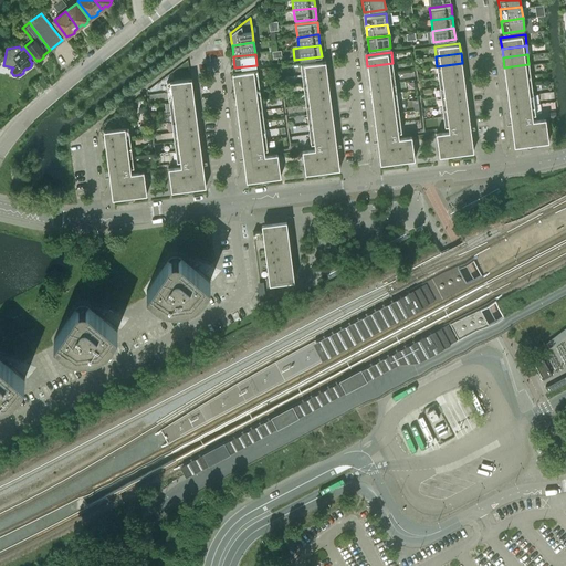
[(301,64),(302,75),(326,71),(325,61),(301,64)]
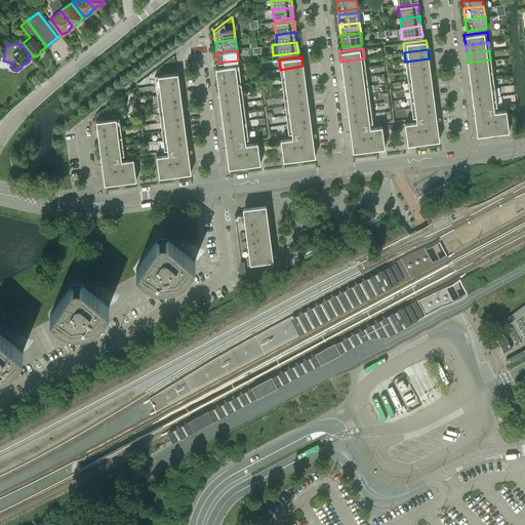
[(364,58),(340,62),(342,71),(365,68),(364,58)]
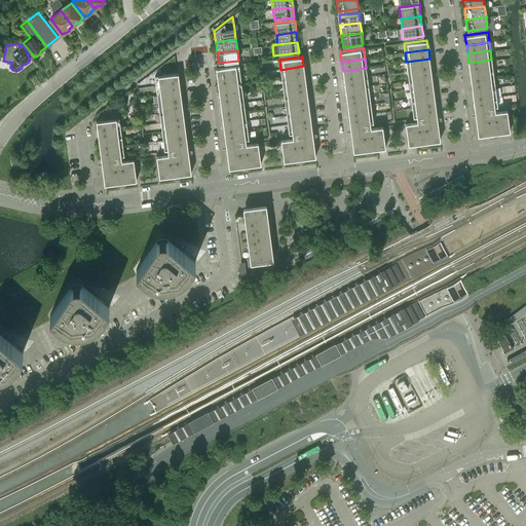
[(429,59),(406,62),(407,71),(430,68),(429,59)]
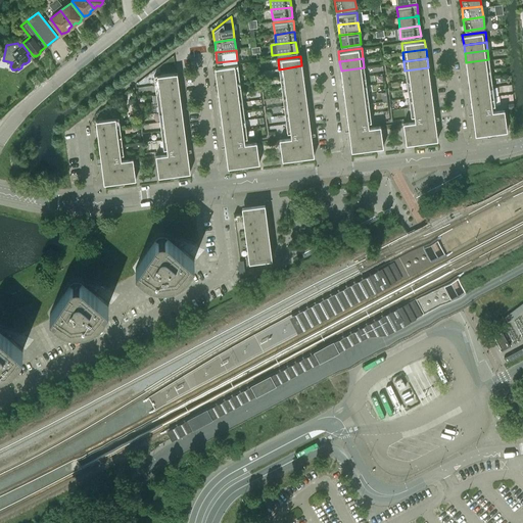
[(490,69),(488,59),(466,62),(467,72),(490,69)]
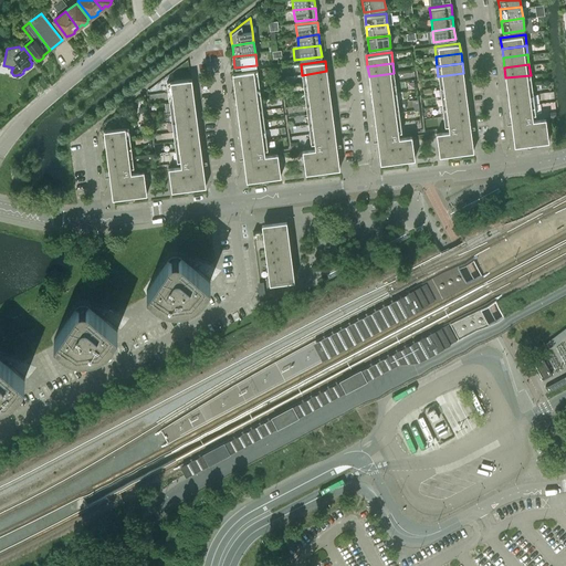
[(232,73),(233,84),(259,81),(257,70),(232,73)]
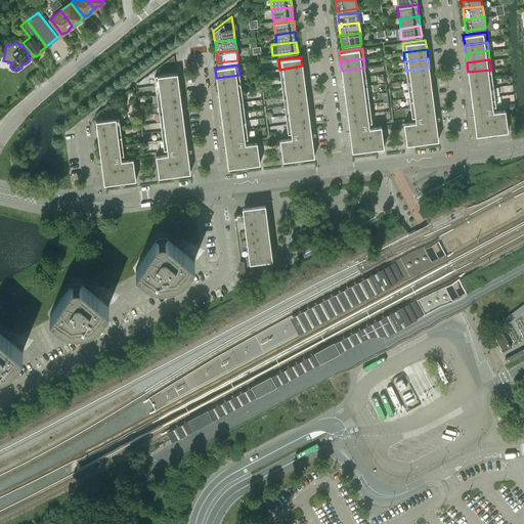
[(302,66),(279,70),(280,78),(304,75),(302,66)]
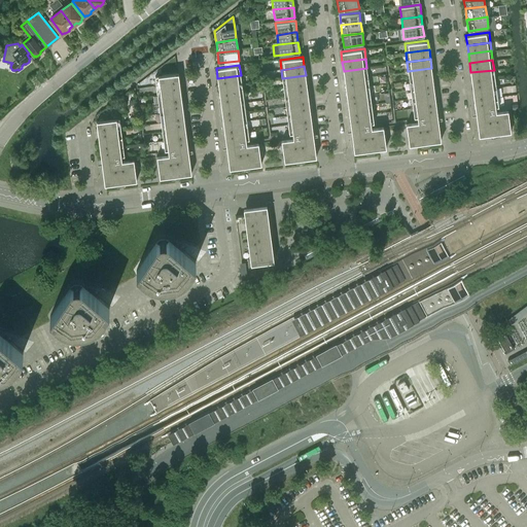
[(366,68),(344,71),(345,79),(346,79),(367,76),(366,68)]
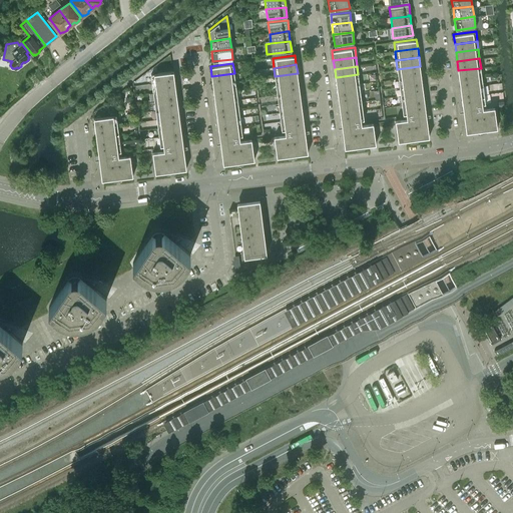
[(420,66),(397,69),(399,78),(421,75),(420,66)]
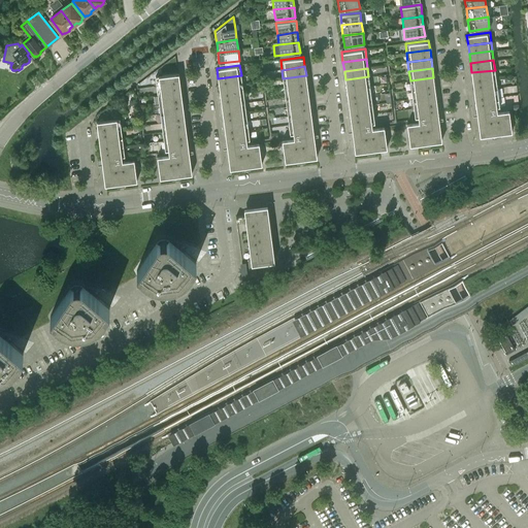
[(496,78),(495,70),(471,72),(472,81),(496,78)]
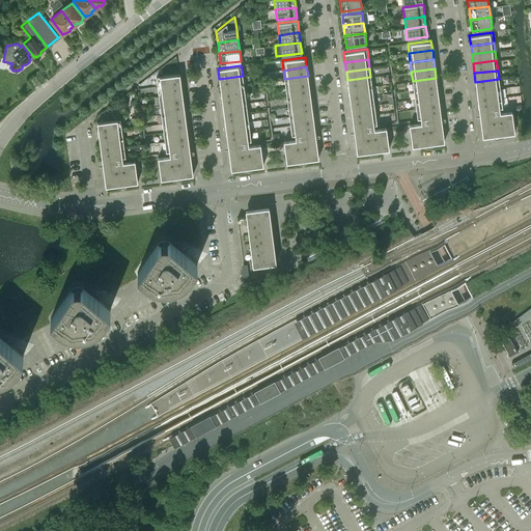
[(157,77),(158,87),(180,84),(179,74),(157,77)]
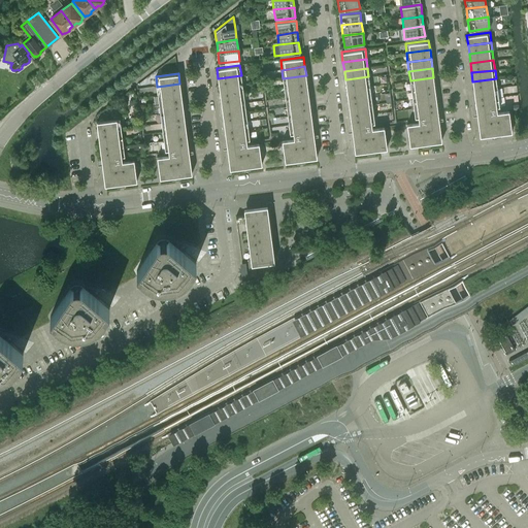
[(241,75),(218,78),(219,87),(242,85),(241,75)]
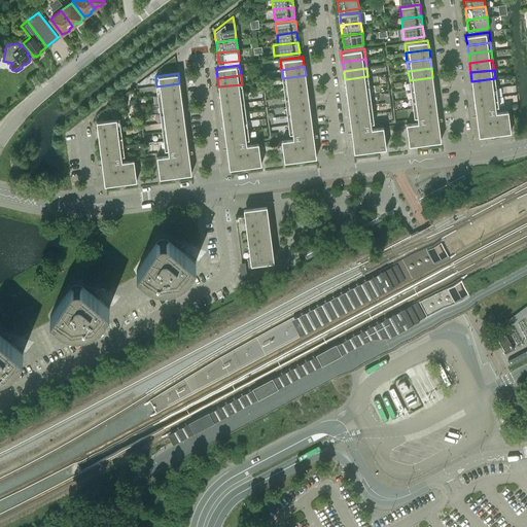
[(306,75),(282,78),(283,88),(307,84),(306,75)]
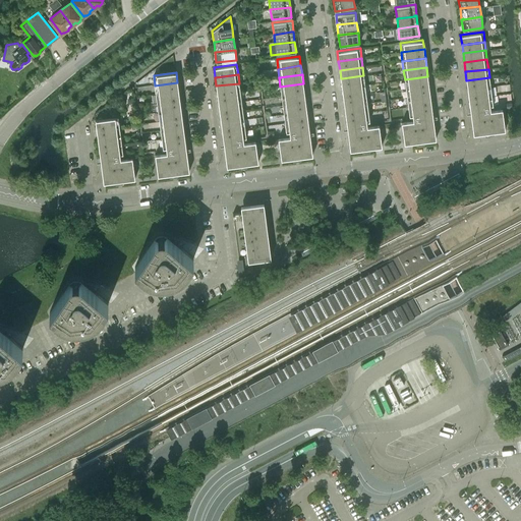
[(363,75),(342,78),(341,78),(342,88),(364,84),(363,75)]
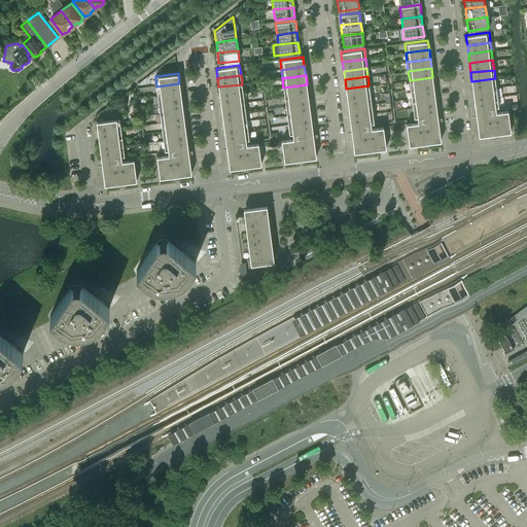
[(432,77),(410,80),(411,90),(433,86),(432,77)]
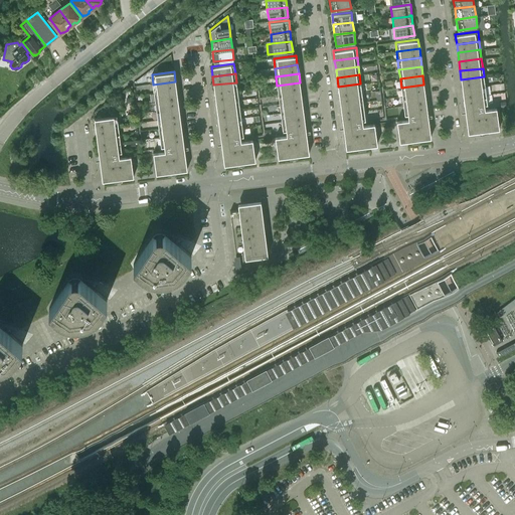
[(485,86),(484,76),(461,79),(462,89),(485,86)]
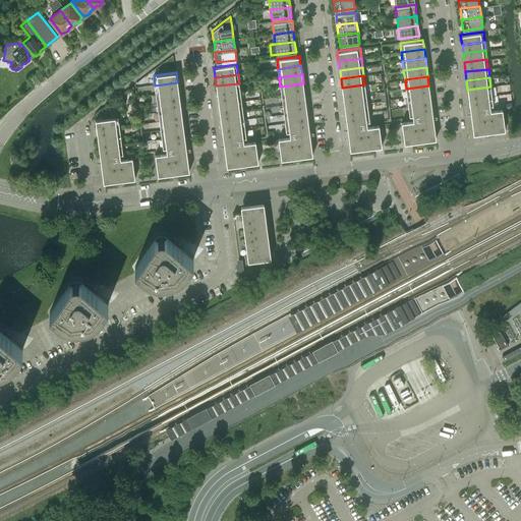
[(177,82),(155,85),(156,94),(178,91),(177,82)]
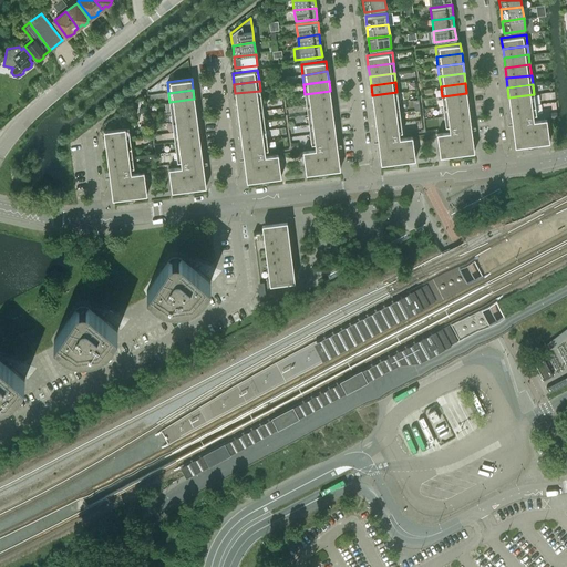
[(260,91),(235,93),(237,103),(261,100),(260,91)]
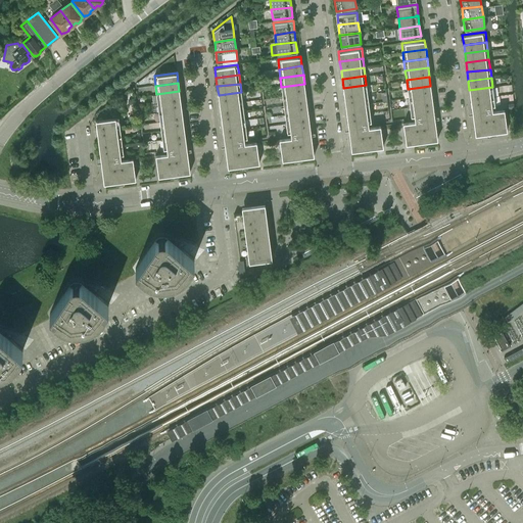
[(304,84),(281,87),(283,96),(305,93),(304,84)]
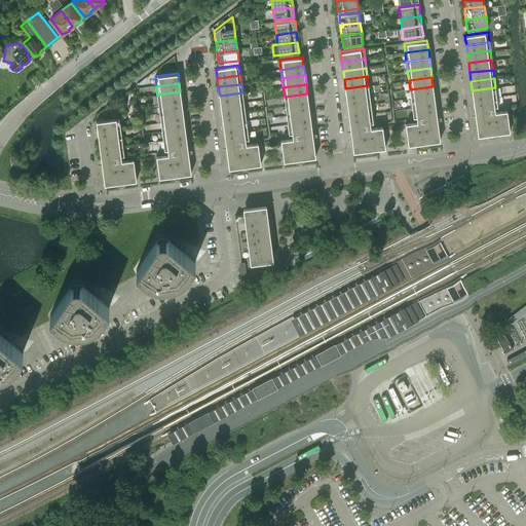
[(368,85),(345,88),(346,98),(370,95),(368,85)]
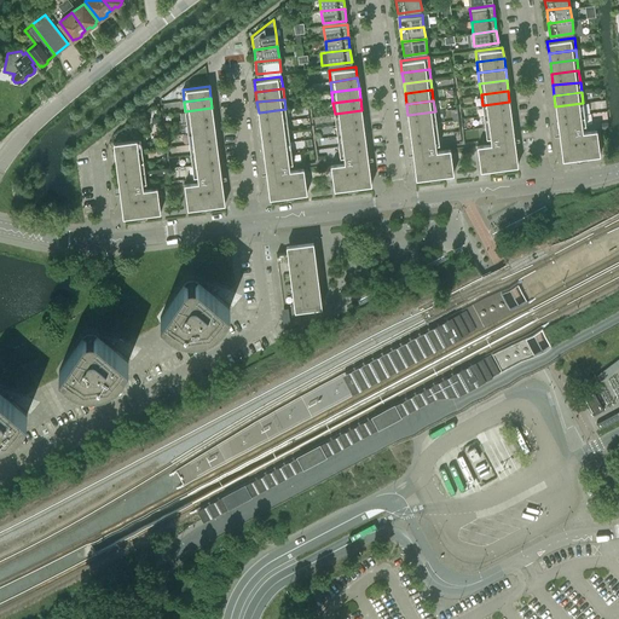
[(509,102),(482,105),(484,116),(510,113),(509,102)]
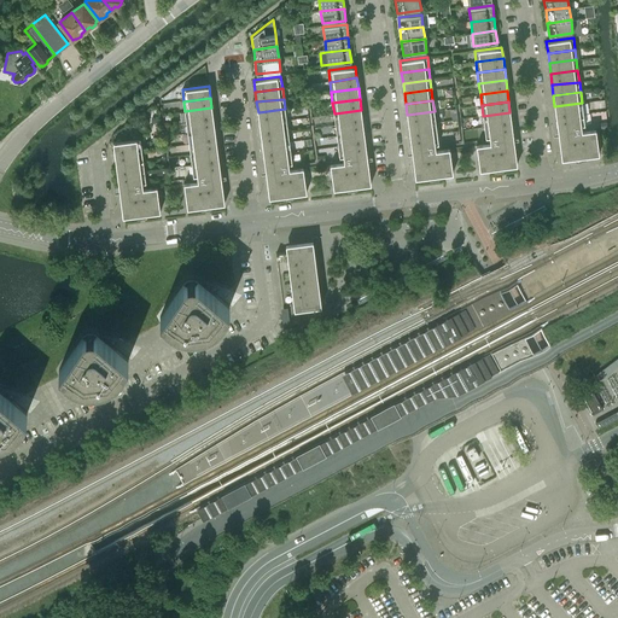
[(583,114),(582,103),(554,106),(555,117),(583,114)]
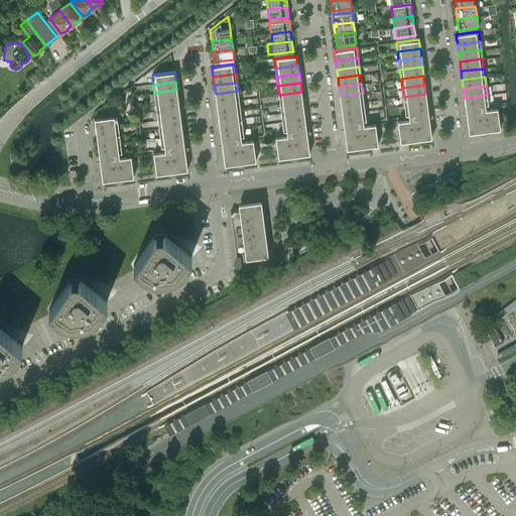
[(176,90),(154,93),(155,102),(178,99),(176,90)]
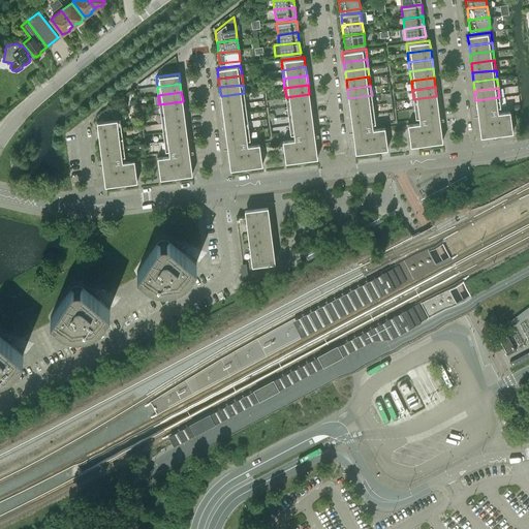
[(244,93),(221,96),(222,105),(245,102),(244,93)]
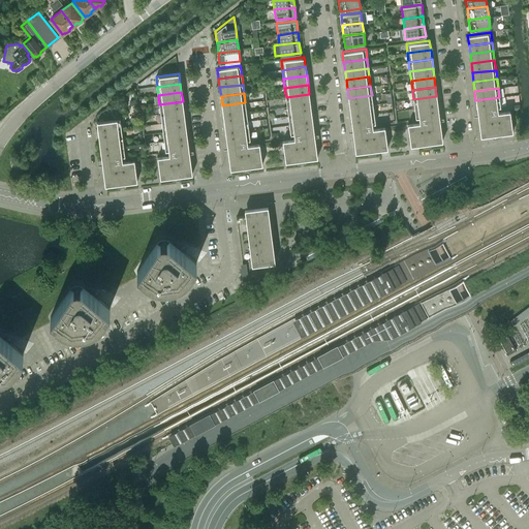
[(309,94),(286,97),(287,106),(310,103),(309,94)]
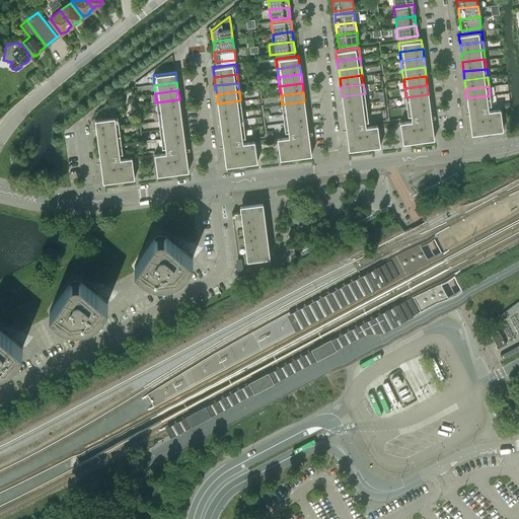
[(365,93),(342,96),(343,105),(366,102),(365,93)]
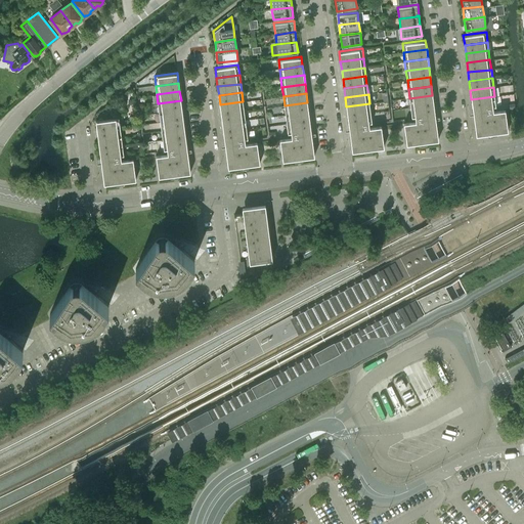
[(432,95),(409,98),(410,107),(434,104),(432,95)]
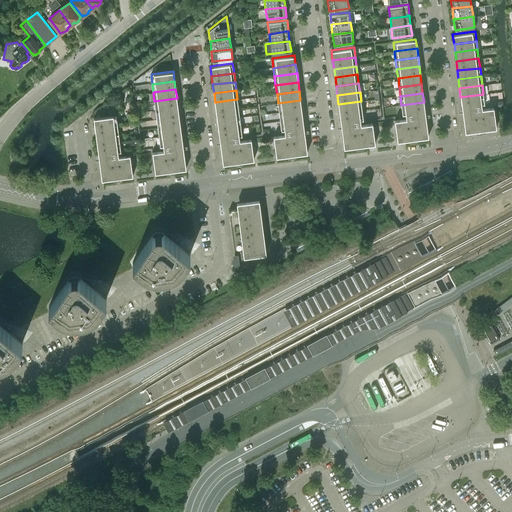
[(484,103),(483,94),(460,97),(462,106),(464,106),(481,104),(484,103)]
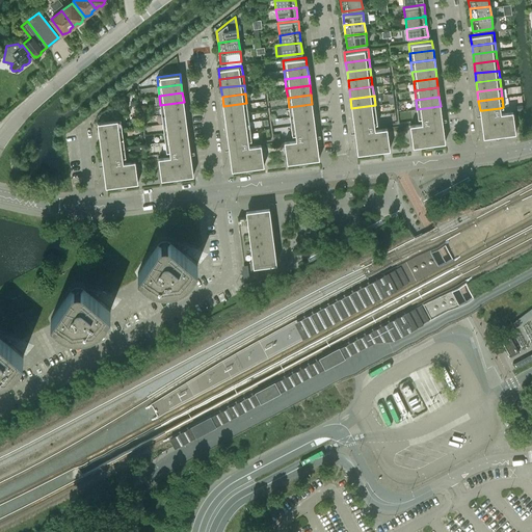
[(184,102),(160,105),(161,114),(185,111),(184,102)]
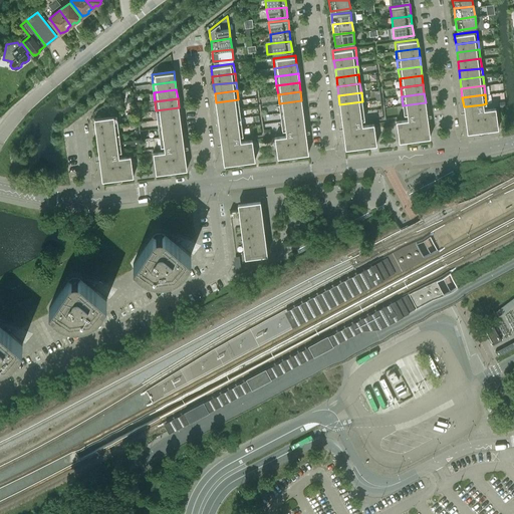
[(238,99),(216,102),(217,111),(239,108),(238,99)]
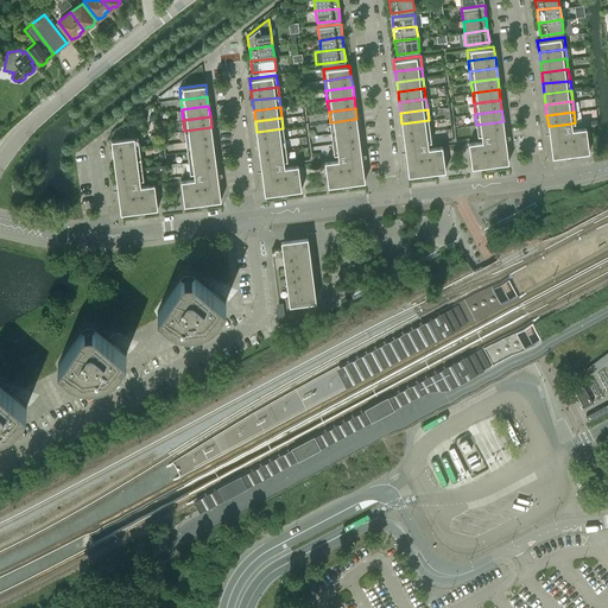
[(356,119),(330,122),(331,132),(358,130),(356,119)]
